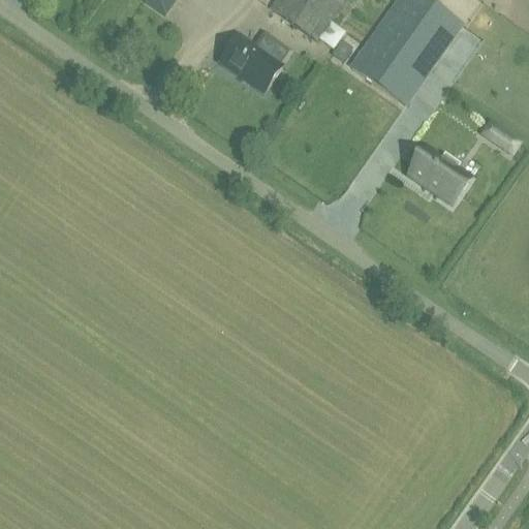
[(178,21),(191,2),(187,0),(172,0),(164,11),(178,21)]
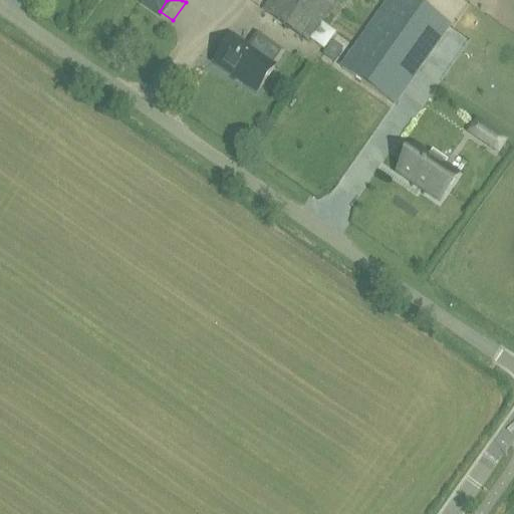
[(308,41),(337,0),(272,0),(266,11),(308,41)]
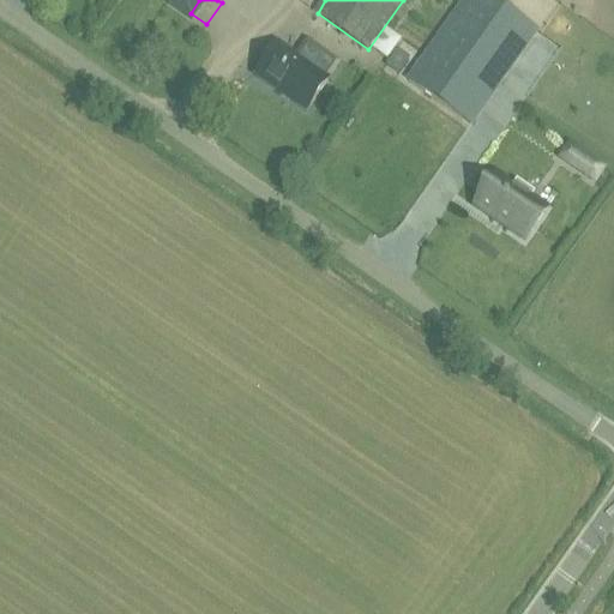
[(492,0),(431,0),(426,7),(449,24),(408,82),(470,126),(537,31),(492,0)]
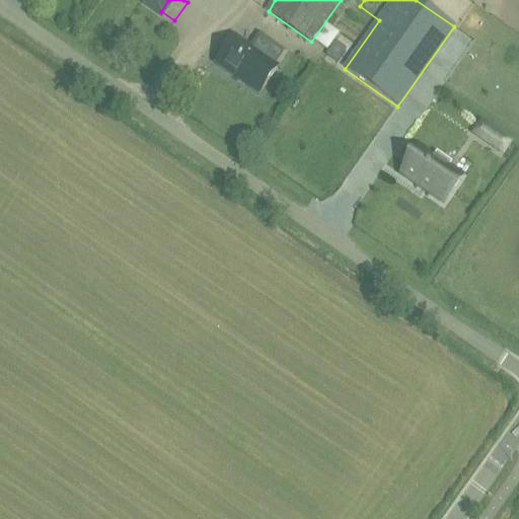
[(334,26),(323,44),(339,52),(348,34),(334,26)]
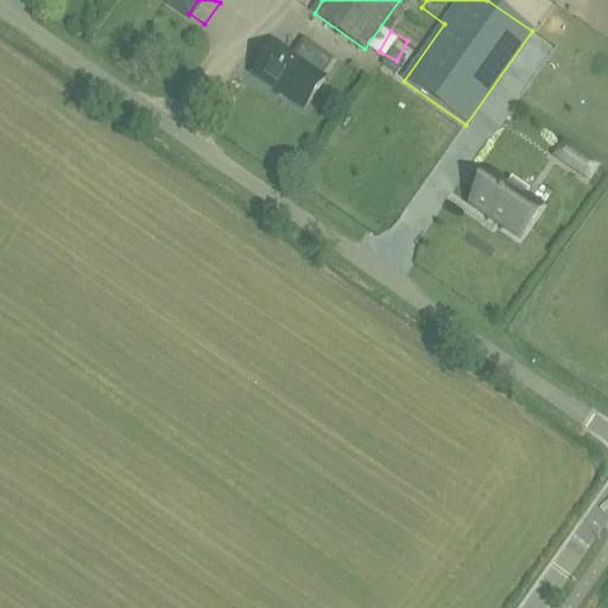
[(303,111),(325,80),(274,44),(253,75),(303,111)]
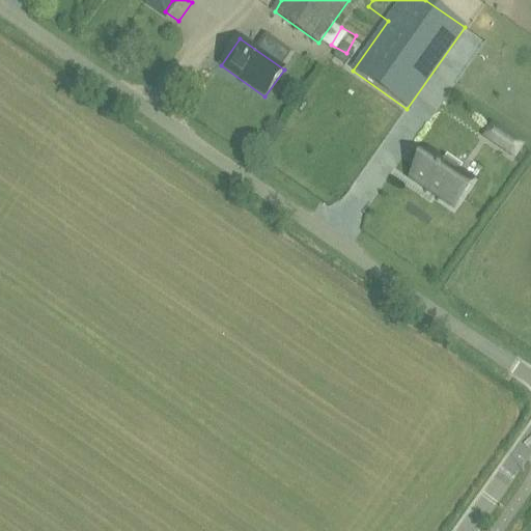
[(503,152),(513,159),(523,145),(512,138),(503,152)]
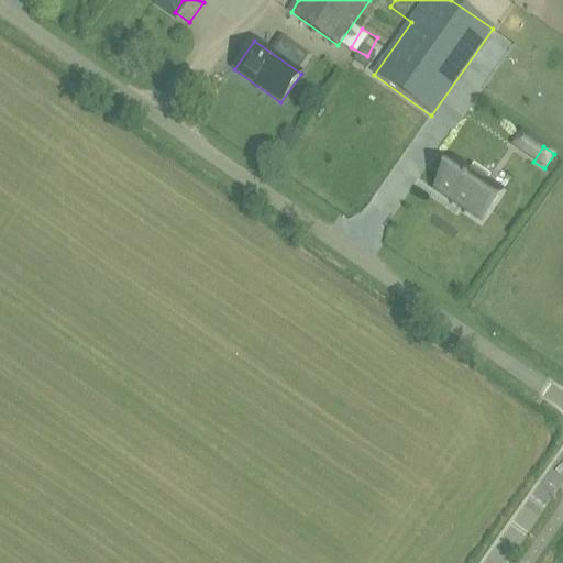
[(309,158),(298,152),(290,162),(301,169),(309,158)]
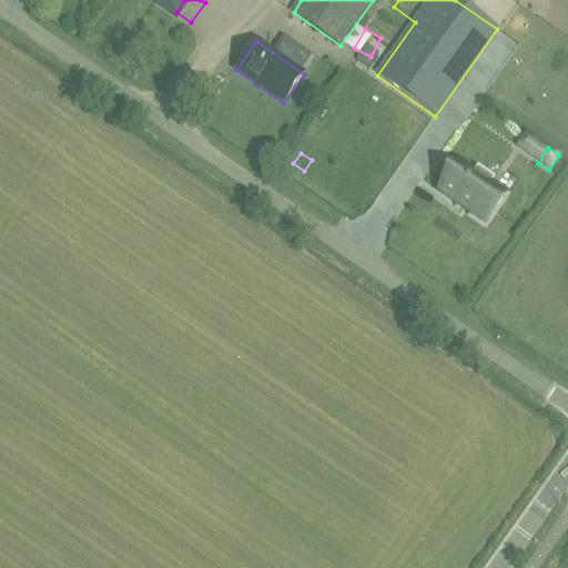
[(504,194),(458,162),(438,191),(484,223),(504,194)]
